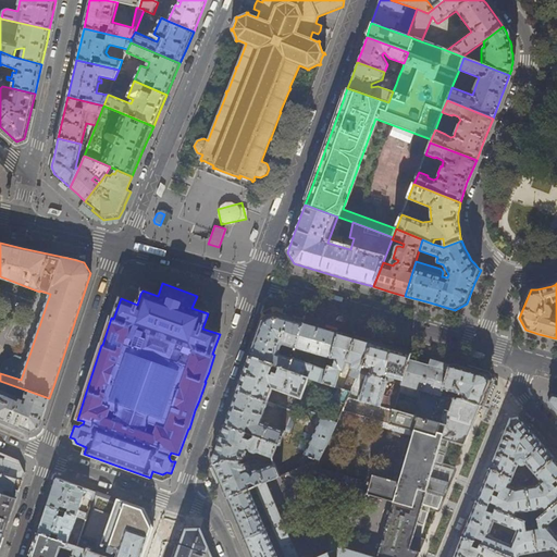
[(275,310),(274,314),(285,318),(304,323),(305,319),(275,310)]
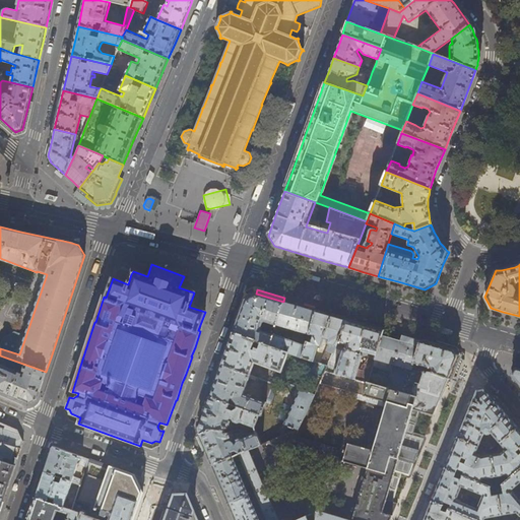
[(266,297),(256,294),(245,300),(240,315),(233,333),(270,346),(283,302),(266,297)]
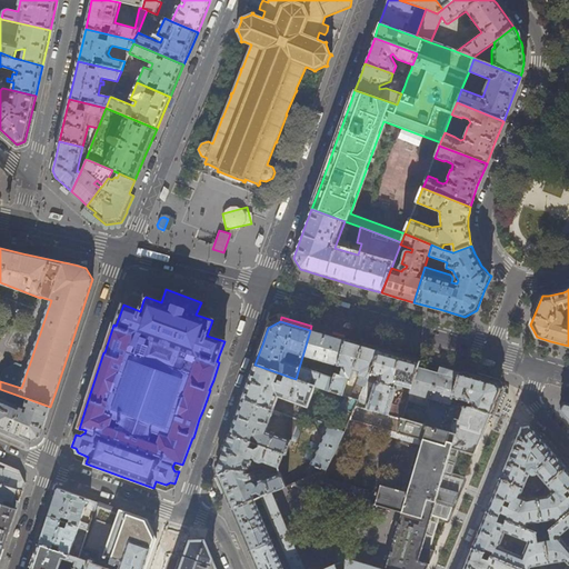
[(346,340),(327,335),(310,330),(296,379),(316,386),(330,391),(346,340)]
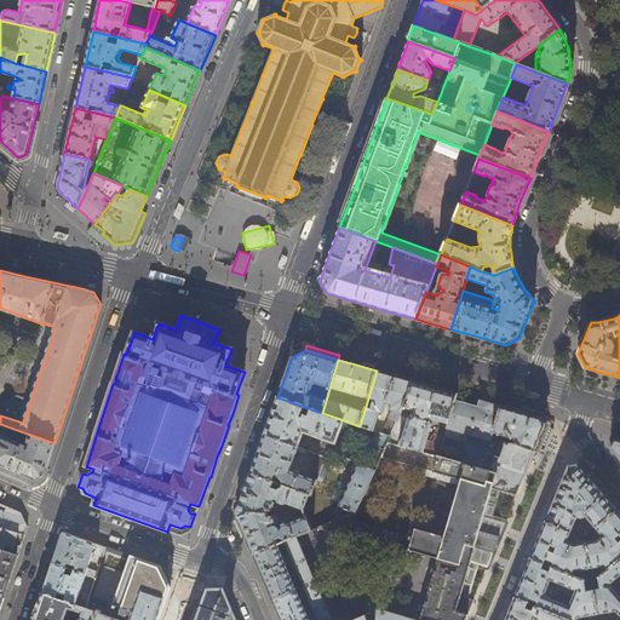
[(395,375),(377,371),(360,426),(373,430),(378,412),(382,413),(385,402),(389,403),(388,407),(390,408),(390,409),(391,409),(382,434),(390,436),(414,382),(395,375)]
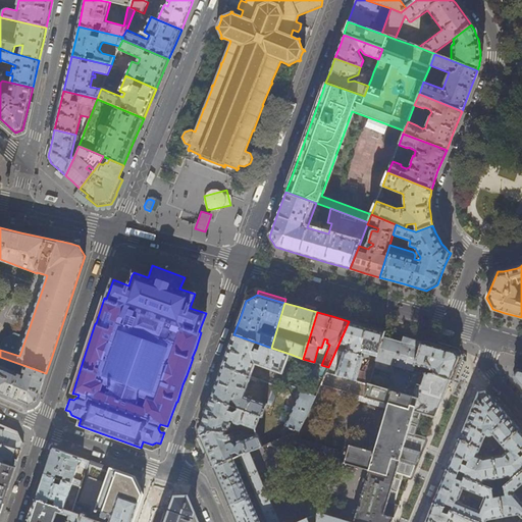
[(363,325),(349,321),(328,367),(326,371),(369,383),(376,362),(369,360),(362,370),(360,370),(363,358),(368,357),(369,355),(377,357),(383,336),(384,331),(377,329),(363,325)]
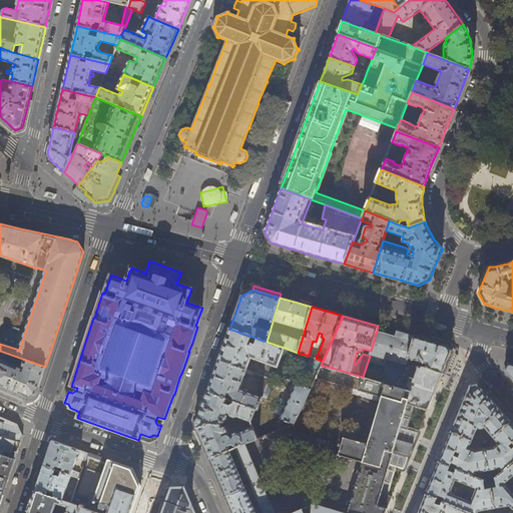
[(3,334),(1,341),(0,344),(19,350),(25,333),(13,329),(3,334)]
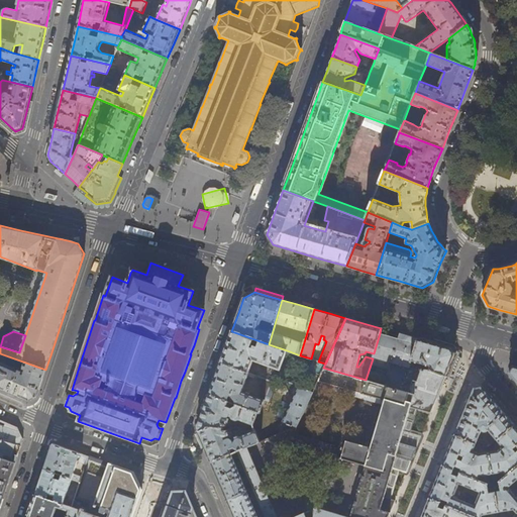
[(287,350),(269,344),(231,331),(226,346),(220,363),(248,373),(252,360),(273,368),(280,371),(287,350)]
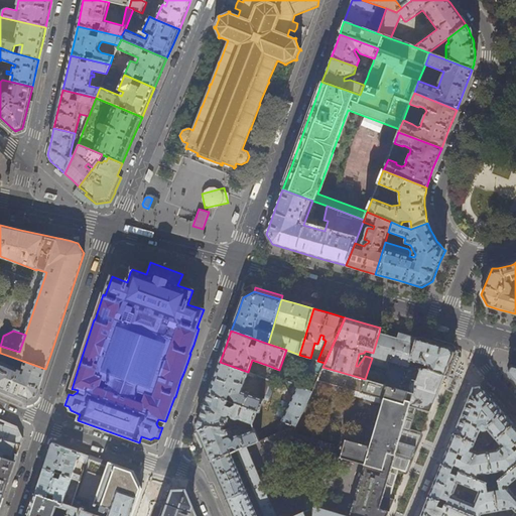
[(388,336),(379,333),(373,353),(372,357),(390,362),(397,339),(388,336)]
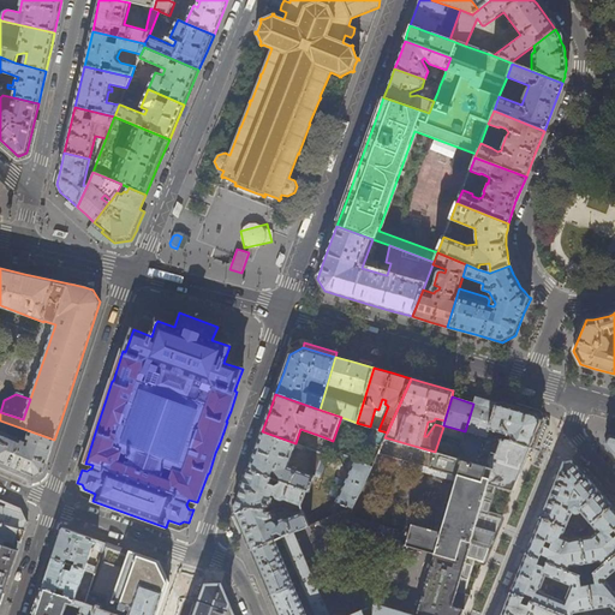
[(475,396),(473,404),(465,431),(457,459),(478,465),(487,437),(496,402),(485,400),(475,396)]
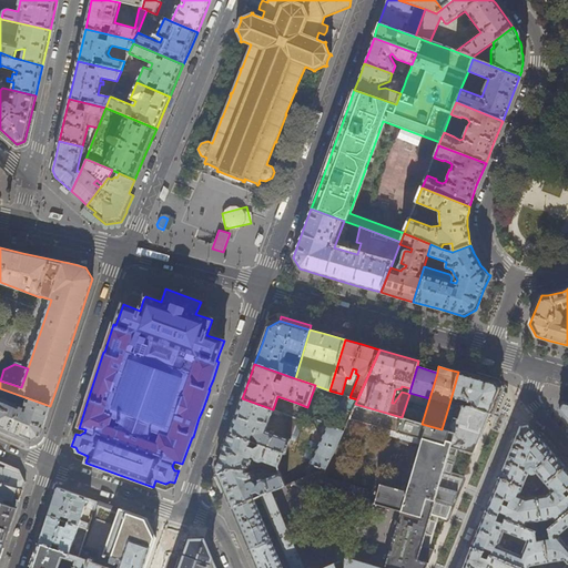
[(475,377),(458,372),(449,404),(454,405),(456,397),(473,403),(472,407),(490,414),(495,402),(499,391),(496,383),(475,377)]
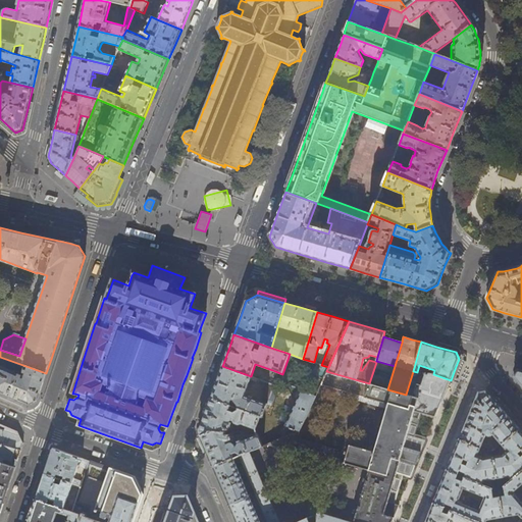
[(437,343),(436,347),(456,352),(459,359),(455,369),(451,380),(453,380),(461,358),(457,348),(437,343)]
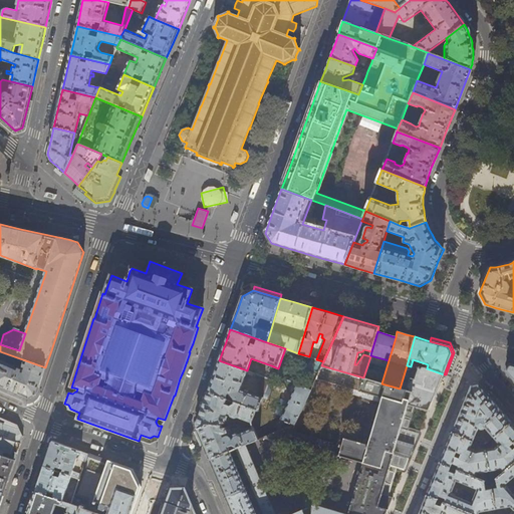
[(0,386),(25,397),(37,392),(39,387),(45,367),(0,351),(0,354),(24,365),(22,371),(0,360),(0,386)]
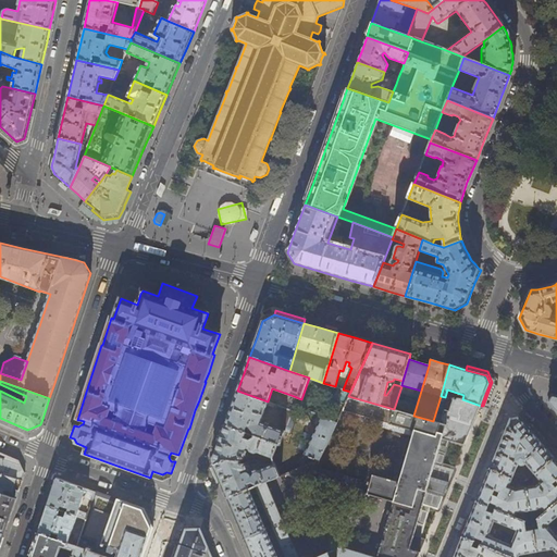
[(348,396),(350,392),(343,390),(337,387),(333,398),(345,404),(348,396)]
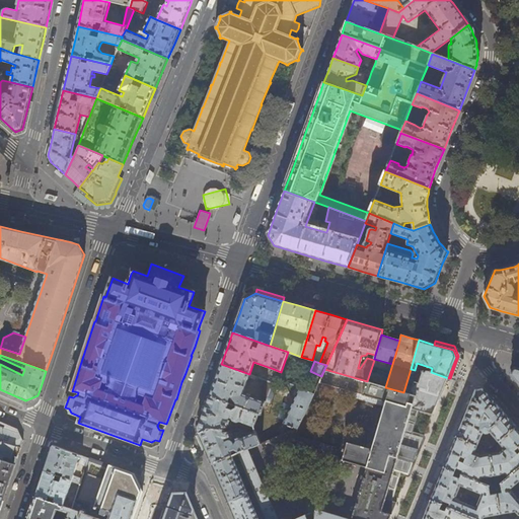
[(255,377),(249,374),(221,364),(215,380),(210,396),(260,414),(261,414),(265,400),(243,392),(248,377),(254,379),(255,377)]
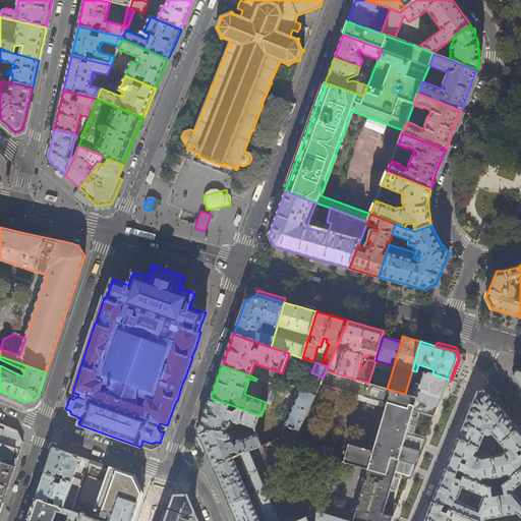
[(432,374),(416,371),(412,370),(405,394),(387,389),(368,383),(364,397),(389,404),(374,452),(350,445),(345,463),(368,470),(353,520),(344,520),(317,513),(319,507),(267,493),(278,520),(298,520),(307,517),(316,514),(314,520),(391,520),(398,505),(394,503),(401,479),(403,474),(409,475),(414,464),(420,451),(419,451),(424,440),(414,437),(421,412),(435,416),(443,395),(450,380),(432,373),(432,374)]
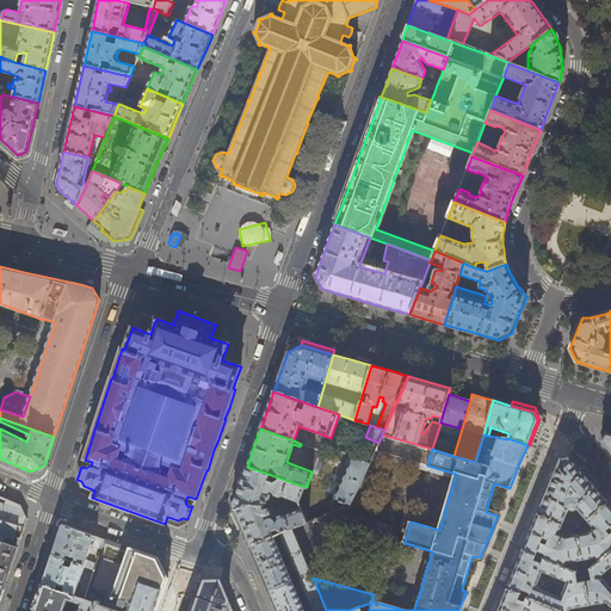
[(333,498),(334,511),(350,504),(369,463),(352,456),(333,498)]
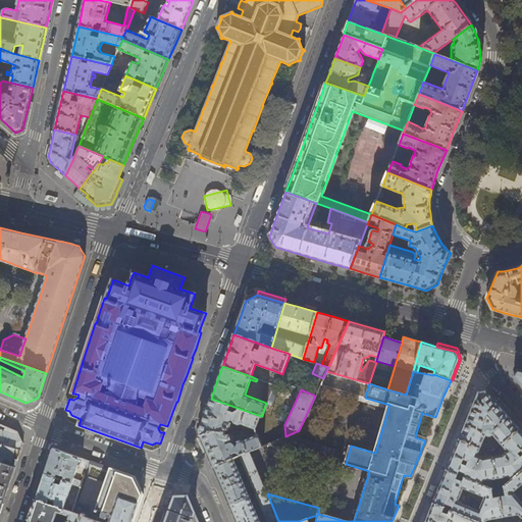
[(466,422),(459,439),(480,449),(486,435),(487,435),(488,435),(489,436),(491,435),(492,434),(502,445),(519,430),(502,410),(485,392),(478,392),(466,422)]
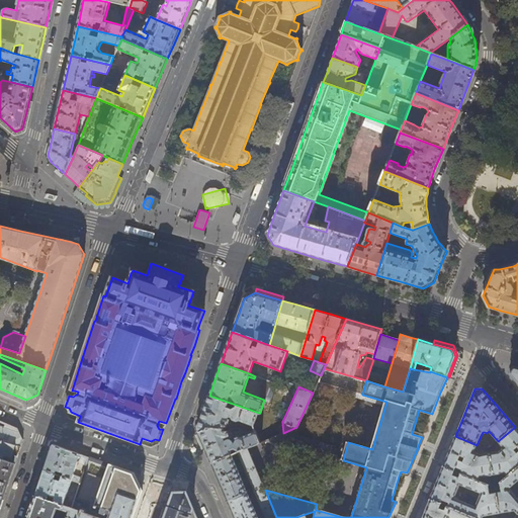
[(254,425),(259,413),(209,396),(203,411),(197,429),(199,433),(209,428),(224,429),(225,427),(228,427),(231,420),(227,418),(228,418),(229,418),(230,417),(233,417),(233,420),(238,422),(240,420),(254,425)]
